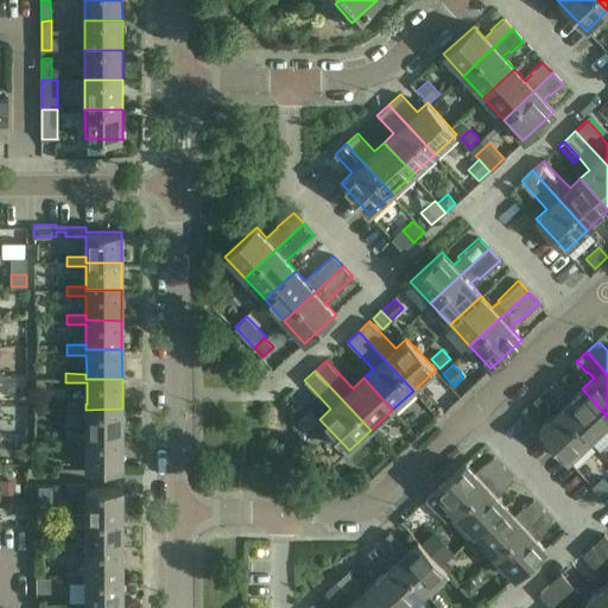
[(544,391),(590,441),(607,423),(607,417),(582,388),(570,400),(564,393),(565,392),(555,380),(544,391)]
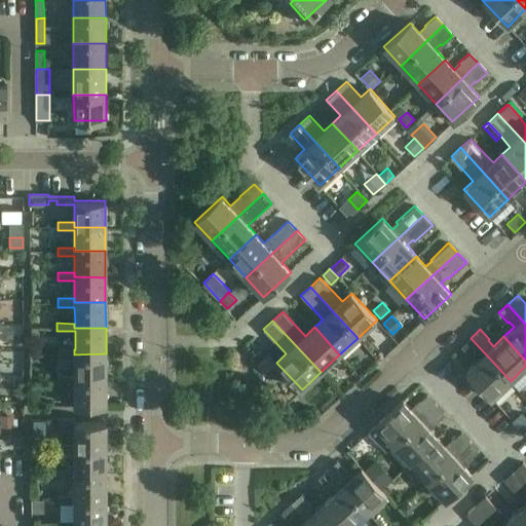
[(477,362),(466,371),(491,398),(511,381),(471,338),(461,346),(470,357),(472,355),(477,362)]
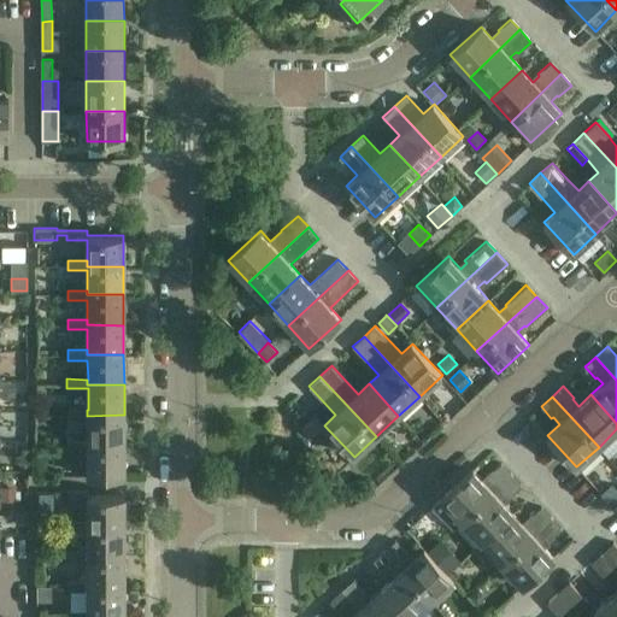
[(87,419),(87,439),(87,445),(124,445),(124,415),(87,416),(87,410),(66,410),(66,419),(87,419)]
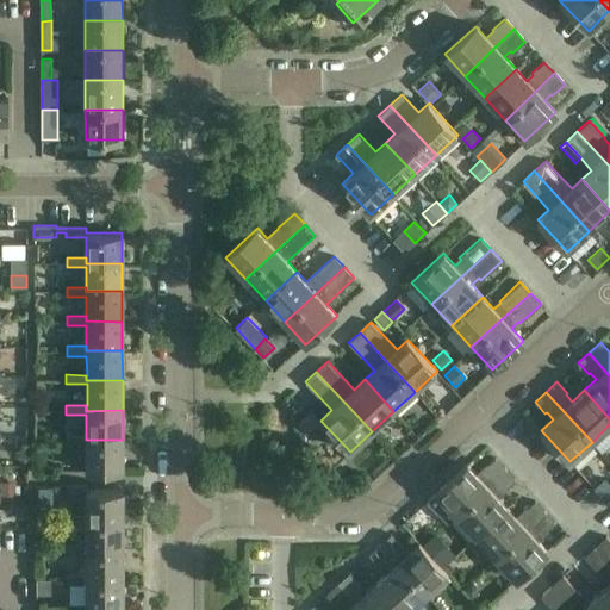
[(311,410),(297,422),(306,433),(321,421),(311,410)]
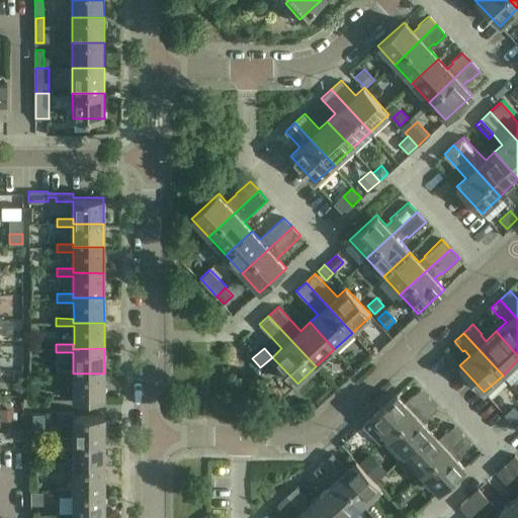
[(74,377),(74,400),(104,399),(104,373),(73,373),(73,368),(57,369),(57,377),(74,377)]
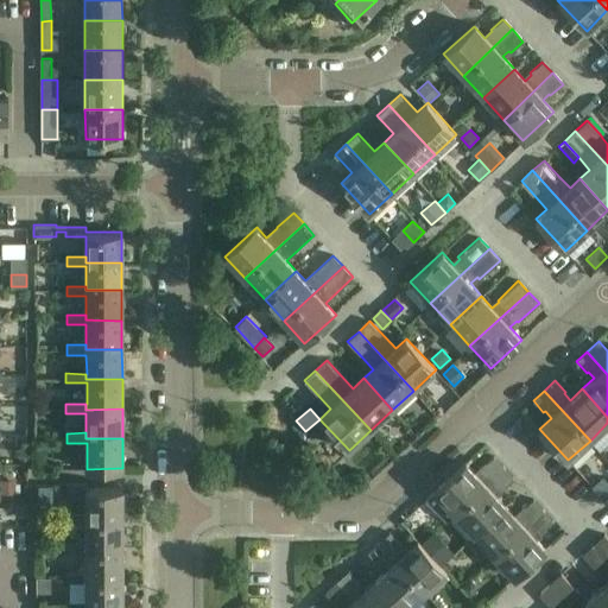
[(434,491),(425,499),(425,500),(445,520),(454,513),(504,467),(493,456),(481,467),(483,468),(476,474),(466,462),(434,491)]
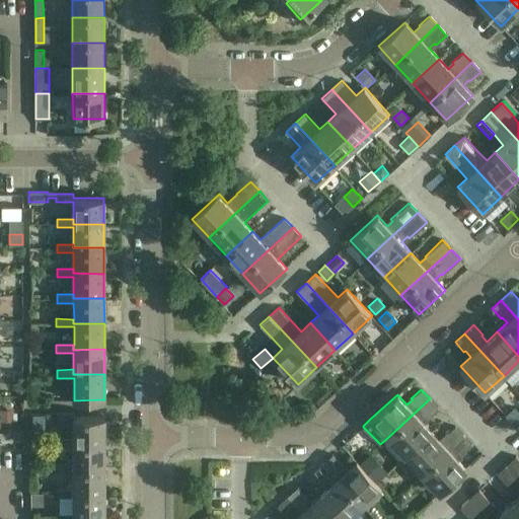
[(438,408),(430,398),(387,438),(404,456),(431,432),(422,422),(428,416),(429,417),(438,408)]
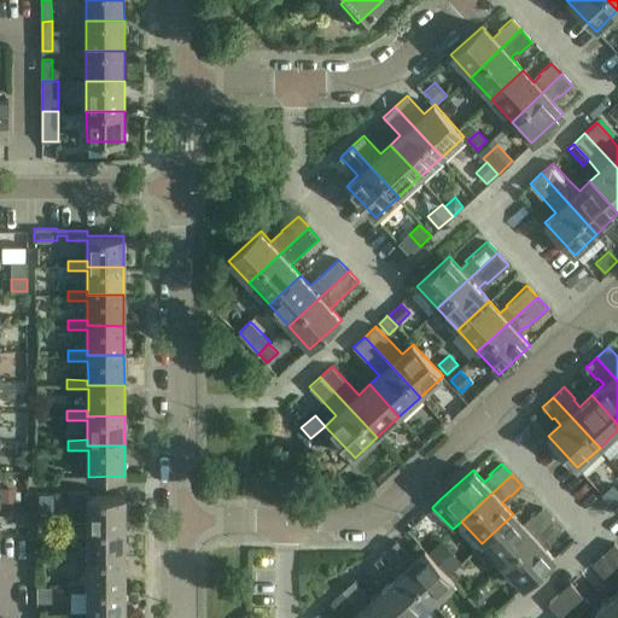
[(617,485),(613,481),(601,491),(613,503),(617,499),(617,485)]
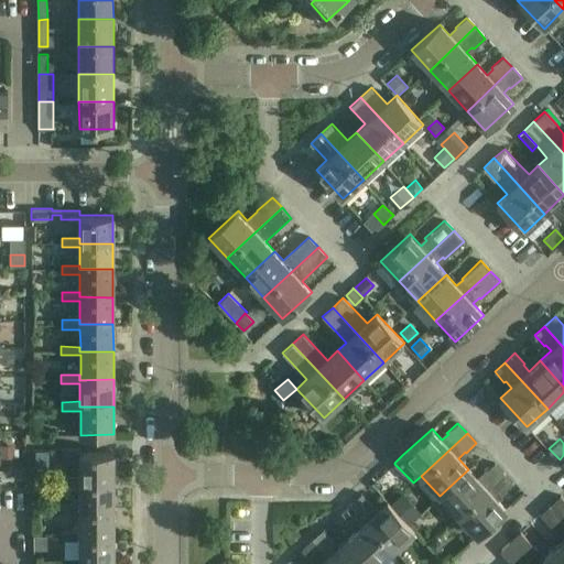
[(14,444),(0,444),(0,454),(1,454),(1,457),(14,457),(14,444)]
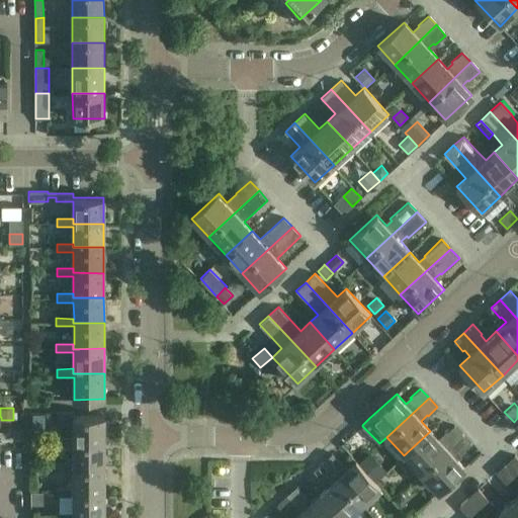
[(74,420),(74,436),(74,441),(104,441),(104,416),(74,416),(74,412),(56,412),(57,420),(74,420)]
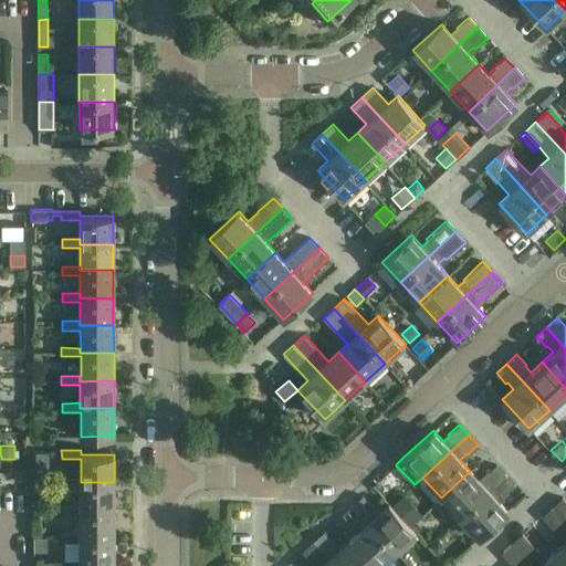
[(35,451),(35,468),(49,469),(50,451),(35,451)]
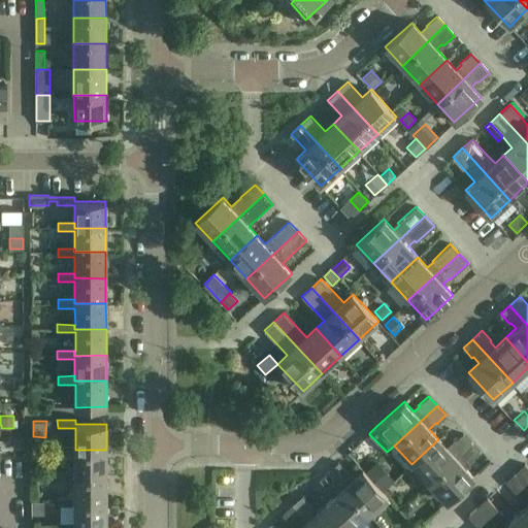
[(20,431),(9,431),(9,442),(20,442),(20,431)]
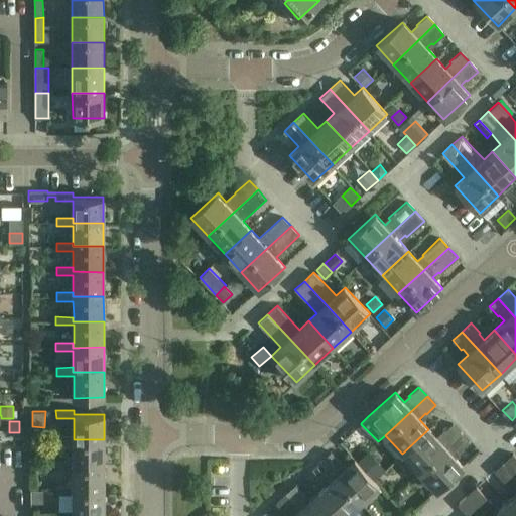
[(428,429),(402,454),(418,472),(461,432),(453,423),(442,433),(443,434),(438,439),(428,429)]
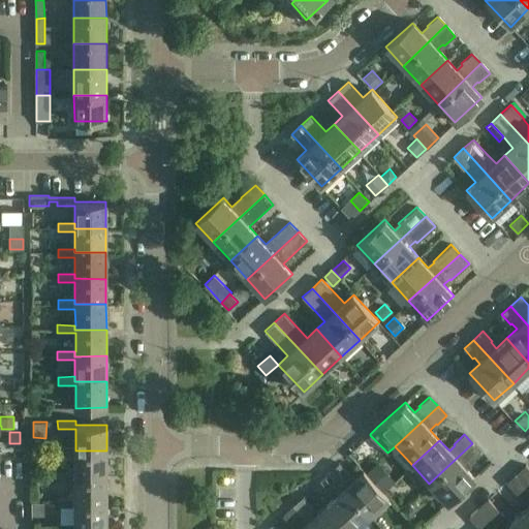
[(472,443),(429,484),(447,502),(474,477),(465,467),(470,462),(471,463),(481,454),(472,443)]
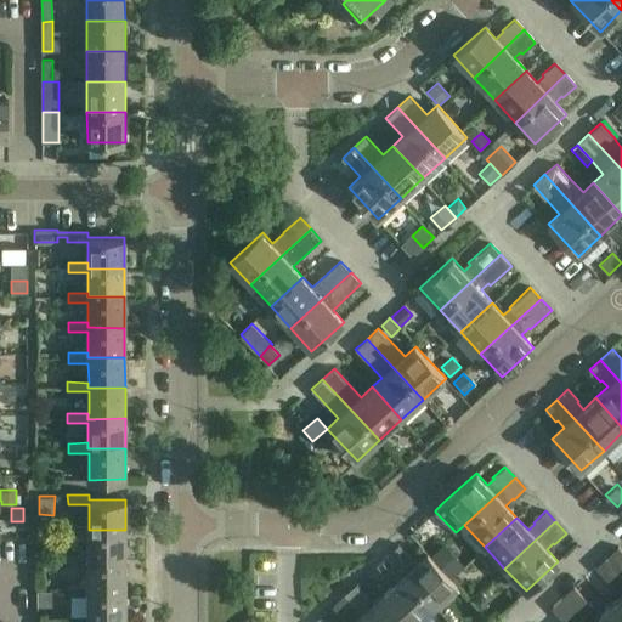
[(89,535),(89,555),(89,560),(125,560),(125,530),(89,530),(89,524),(68,525),(68,535),(89,535)]
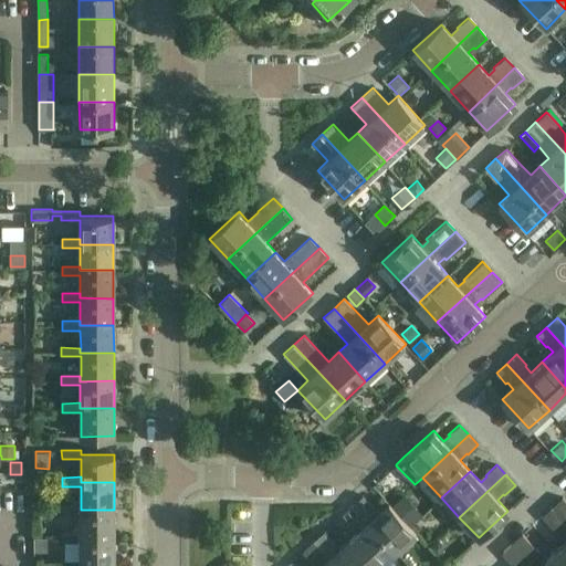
[(352,504),(395,551),(410,536),(415,532),(404,520),(392,507),(388,503),(377,513),(371,507),(373,506),(369,503),(373,500),(366,493),(363,495),(352,504)]
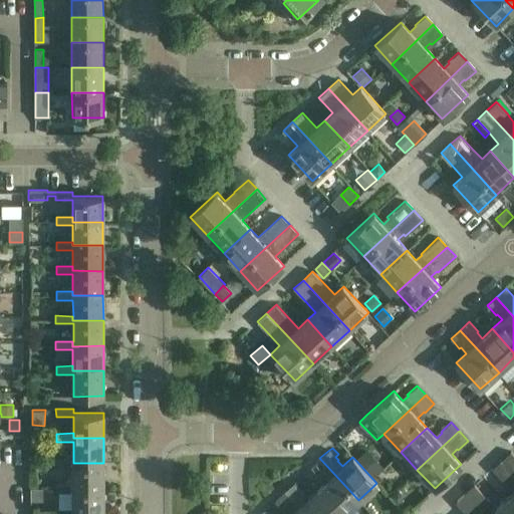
[(513,474),(513,454),(511,452),(501,460),(513,474)]
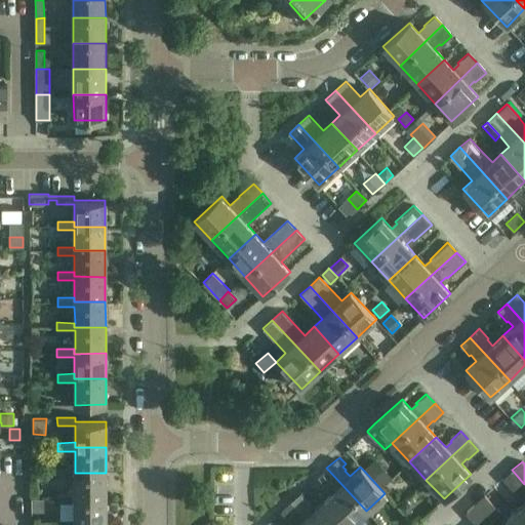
[(332,492),(323,501),(338,518),(345,524),(350,524),(366,511),(326,468),(317,477),(326,486),(327,486),(332,492)]
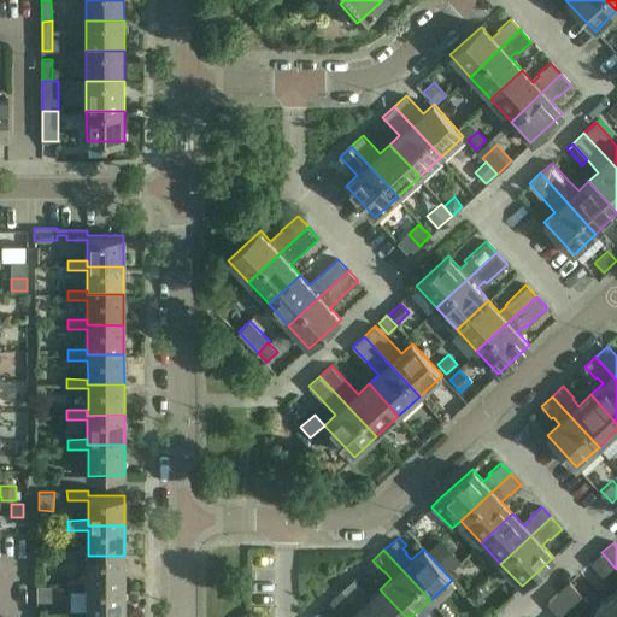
[(88,580),(87,583),(124,583),(124,556),(88,556),(88,551),(68,551),(68,559),(88,559),(88,580)]
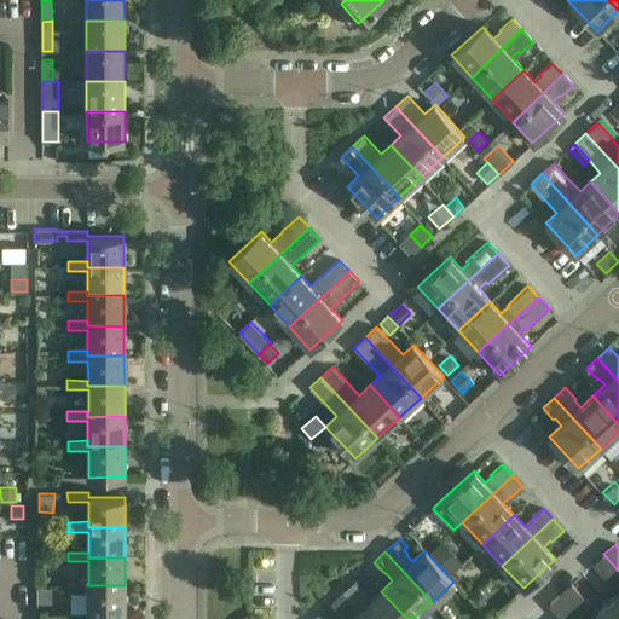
[(618,589),(618,593),(607,603),(614,611),(618,614),(618,571),(603,554),(593,565),(613,588),(615,585),(618,589)]
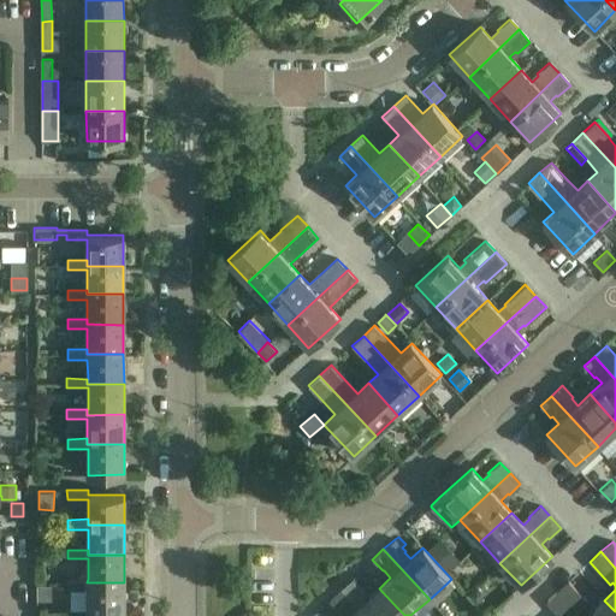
[(88,588),(88,609),(88,615),(124,615),(124,582),(87,582),(88,579),(67,579),(67,588),(88,588)]
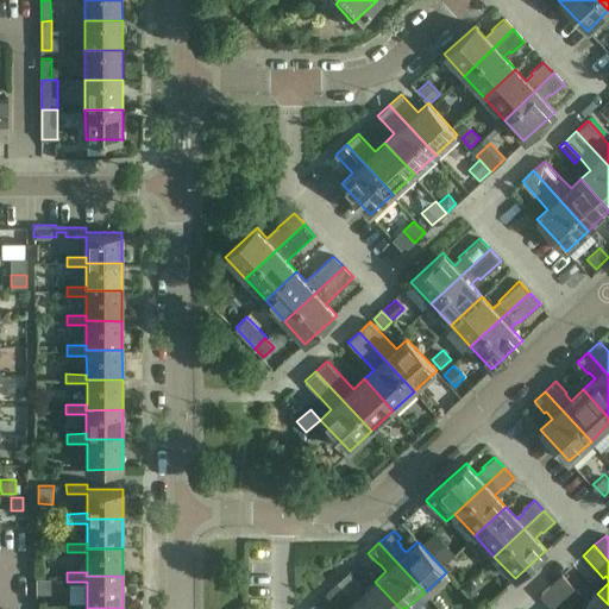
[(353,601),(360,608),(400,608),(393,601),(375,582),(363,592),(357,585),(358,583),(347,572),(336,582),(353,601)]
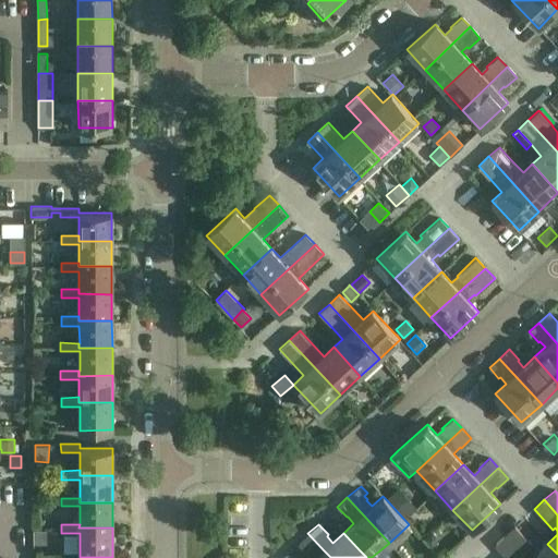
[(517,550),(523,557),(557,557),(557,554),(554,550),(547,544),(537,554),(532,547),(534,546),(516,526),(505,536),(517,550)]
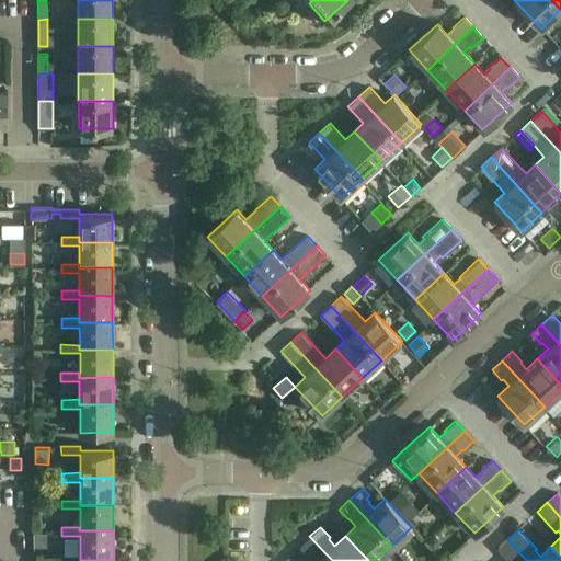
[(46,534),(34,534),(34,546),(46,546),(46,534)]
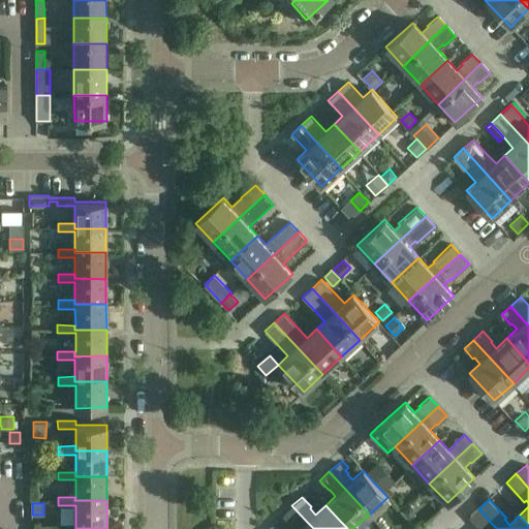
[(409,503),(401,510),(408,519),(413,515),(413,508),(409,503)]
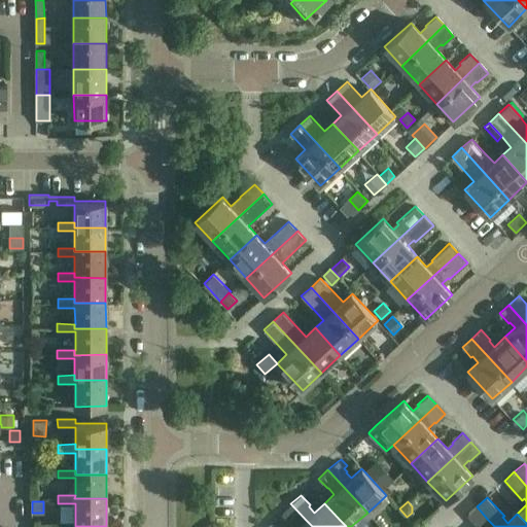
[(296,526),(312,526),(306,520),(290,503),(281,513),(290,522),(291,521),(296,526)]
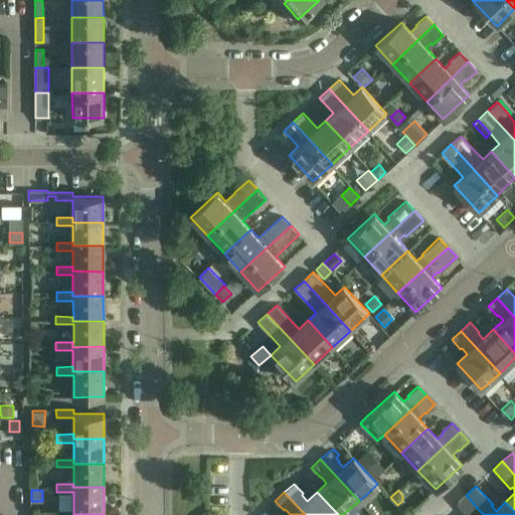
[(483,514),(477,508),(466,495),(457,503),(467,514),(483,514)]
